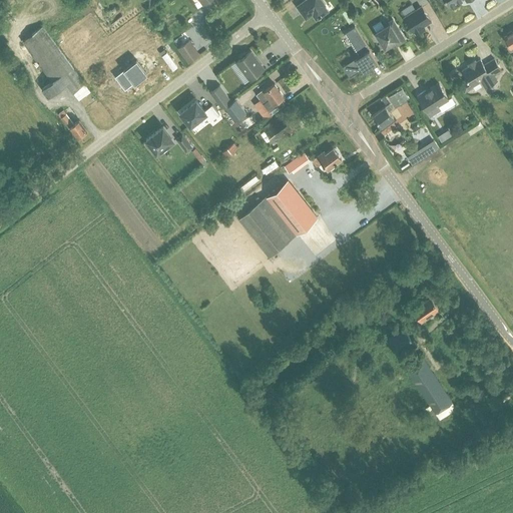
[(317,20),(329,11),(326,6),(327,5),(322,0),(305,0),(297,6),(307,20),(314,15),(317,20)]
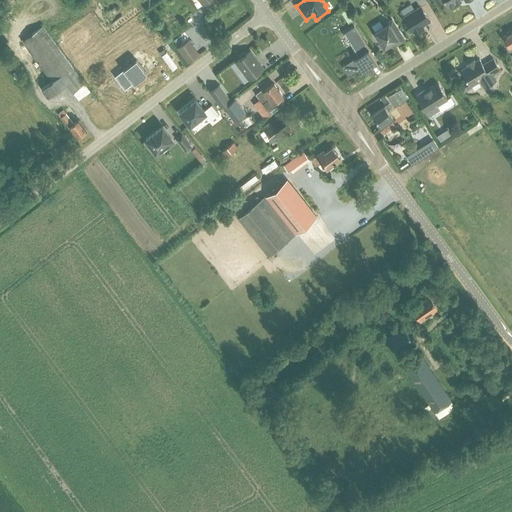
[(349,5),(340,9),(345,23),(354,20),(349,5)]
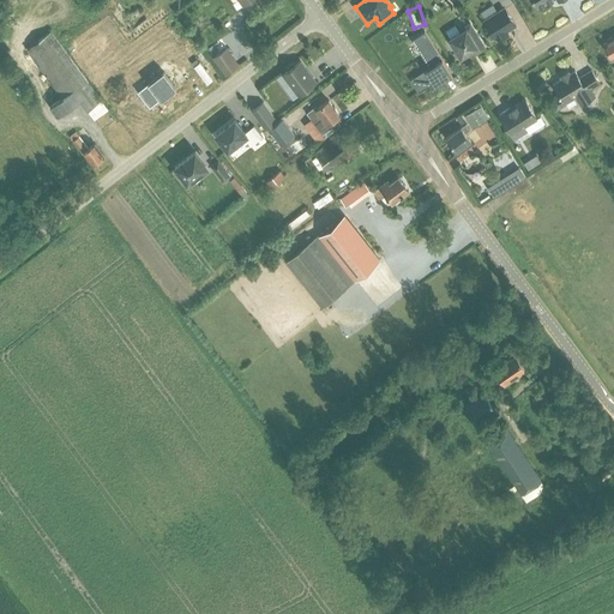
[(483,20),(495,38),(497,38),(498,41),(509,34),(507,31),(517,25),(505,7),(483,20)]
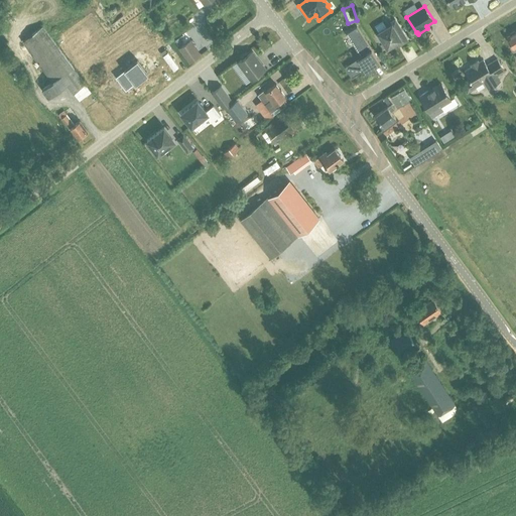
[(388,26),(378,32),(387,47),(399,40),(401,44),(407,40),(395,20),(387,25),(388,26)]
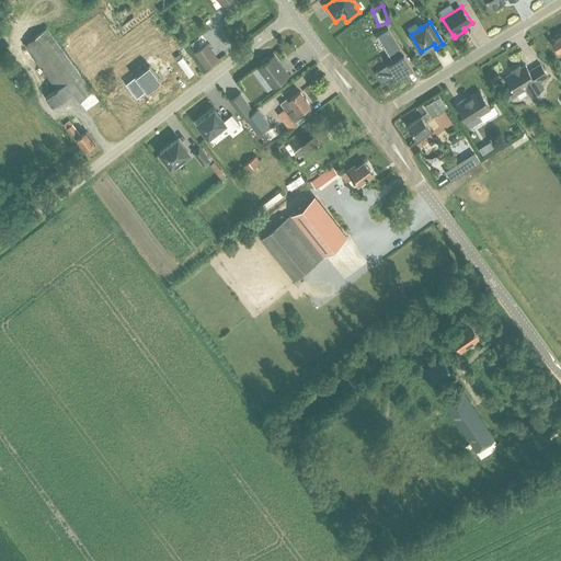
[(43,46),(31,54),(57,89),(47,96),(54,105),(73,91),(87,110),(100,100),(47,29),(36,36),(43,46)]
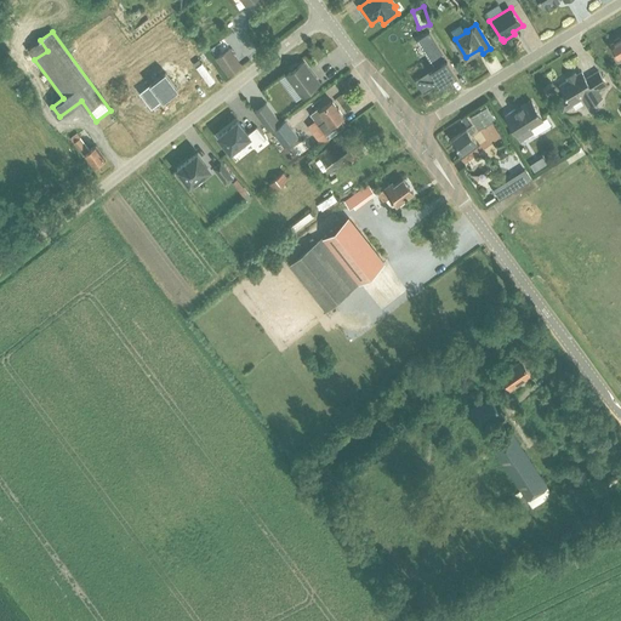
[(427,72),(415,80),(423,93),(425,92),(438,84),(439,85),(440,86),(446,83),(457,75),(456,73),(456,72),(448,60),(445,56),(429,32),(422,36),(417,40),(416,40),(417,41),(420,40),(420,41),(436,67),(434,68),(429,70),(427,72)]
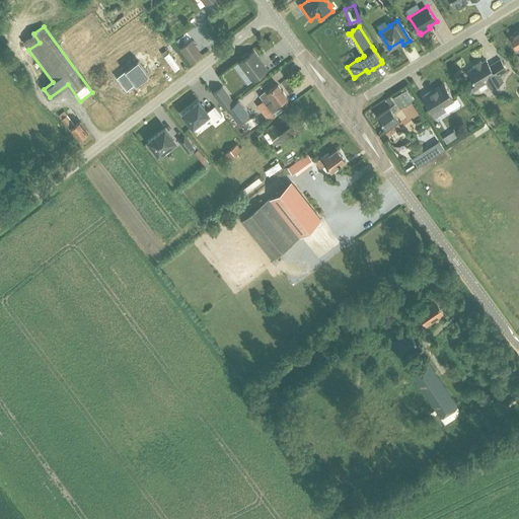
[(518,31),(510,38),(518,51),(518,31)]
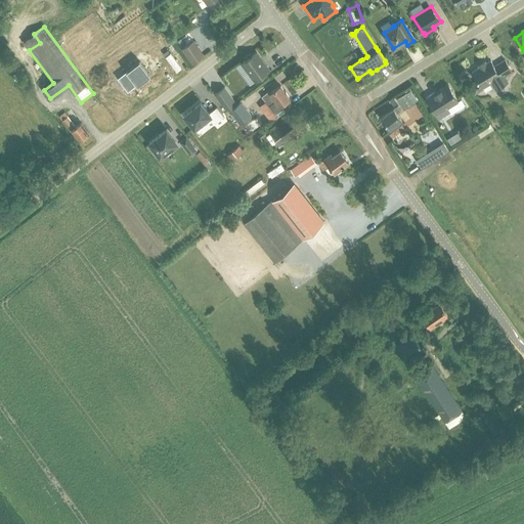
[(186,46),(182,49),(192,63),(205,55),(204,55),(198,45),(193,41),(186,46)]
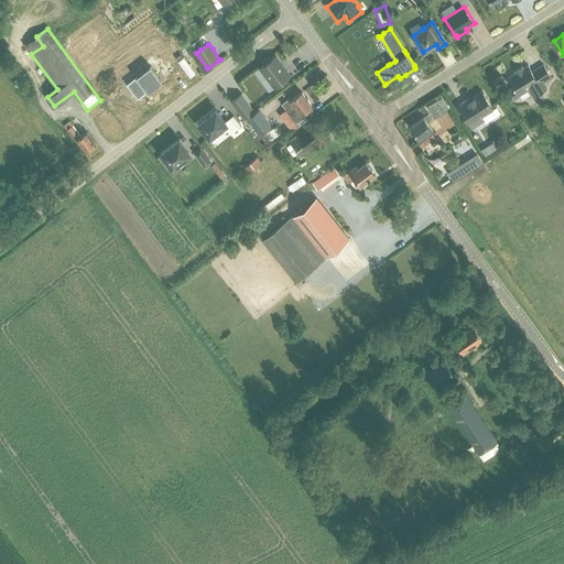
[(263,63),(264,64),(260,67),(275,88),(291,76),(275,56),(271,60),(270,58),(263,63)]
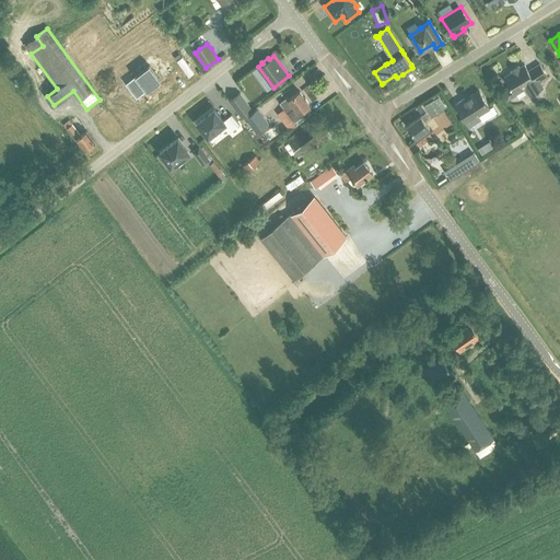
[(136,77),(126,83),(131,91),(137,98),(146,91),(147,91),(148,92),(162,81),(161,80),(154,71),(150,65),(139,73),(136,77)]
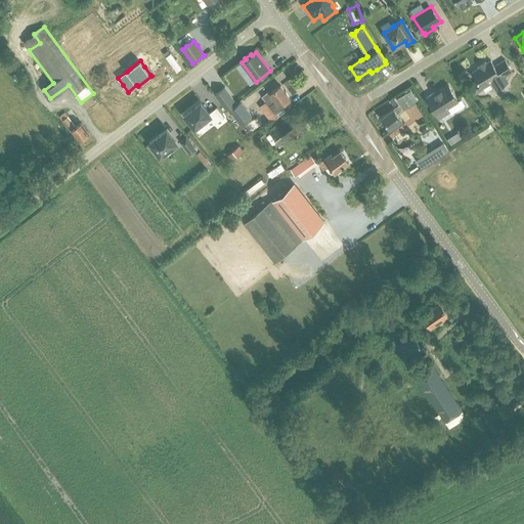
[(477,82),(470,86),(473,91),(475,94),(481,90),(483,88),(491,83),(495,89),(509,81),(507,78),(513,74),(505,60),(494,68),(490,61),(486,63),(485,61),(478,67),(479,69),(472,73),(477,82)]
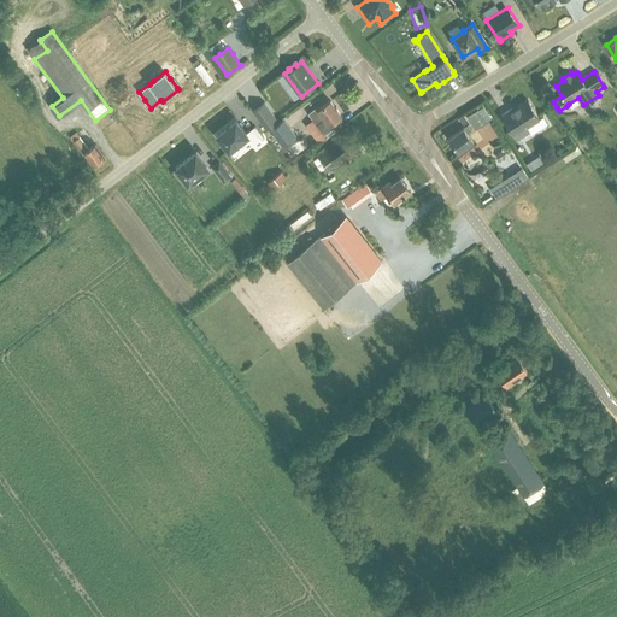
[(317,107),(309,113),(313,121),(327,139),(342,127),(338,119),(341,117),(330,101),(318,110),(317,107)]
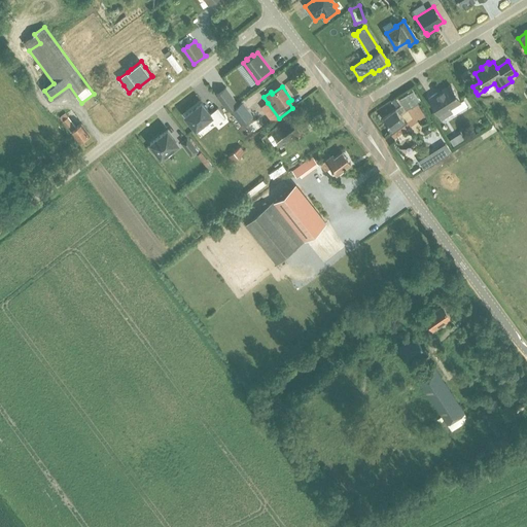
[(234,97),(225,88),(220,92),(216,95),(222,104),(227,111),(229,111),(232,108),(238,104),(234,97)]
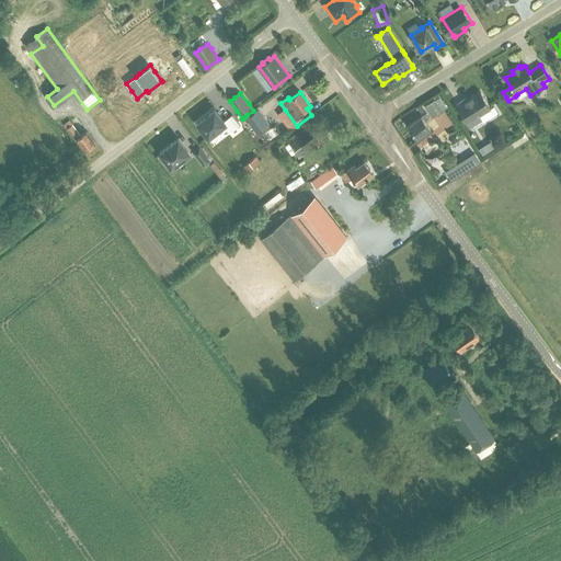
[(456,105),(470,128),(482,121),(479,116),(491,110),(480,93),(466,102),(465,100),(456,105)]
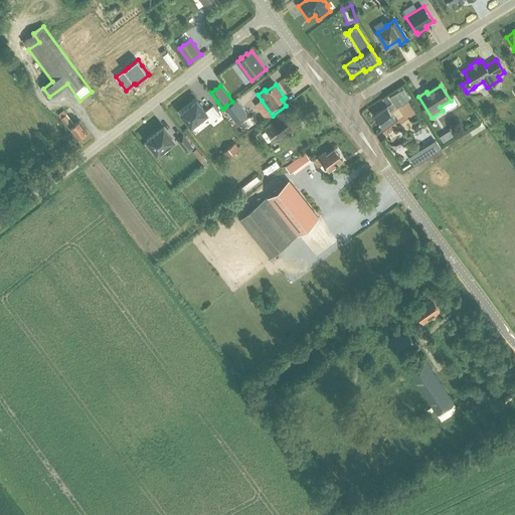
[(403,89),(390,97),(397,108),(410,100),(403,89)]
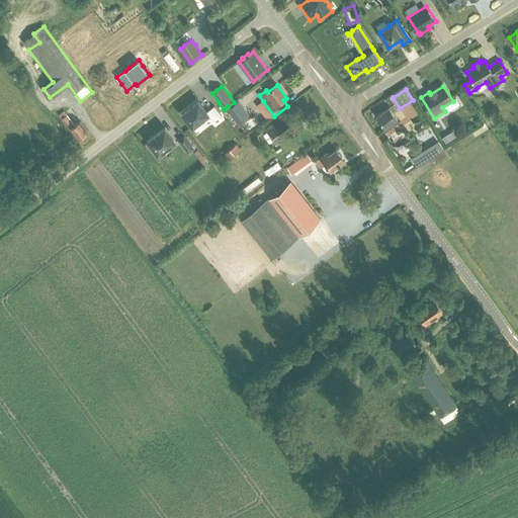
[(243,105),(239,100),(237,101),(235,103),(231,105),(227,108),(231,114),(235,119),(237,121),(249,113),(243,105)]
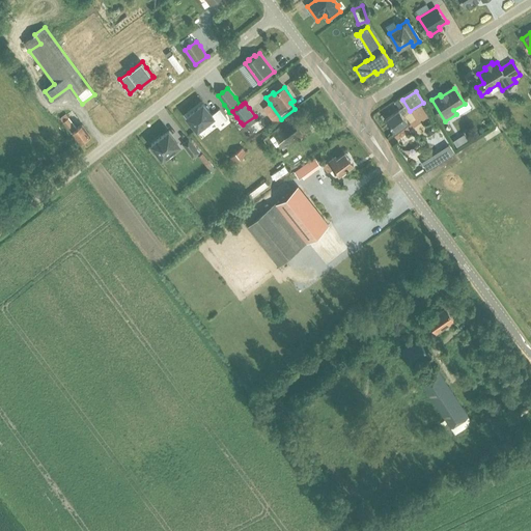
[(194,111),(187,116),(187,117),(191,122),(197,131),(204,124),(213,118),(216,121),(218,126),(219,126),(222,122),(227,118),(223,112),(220,109),(219,109),(216,112),(213,114),(207,108),(203,104),(194,111)]
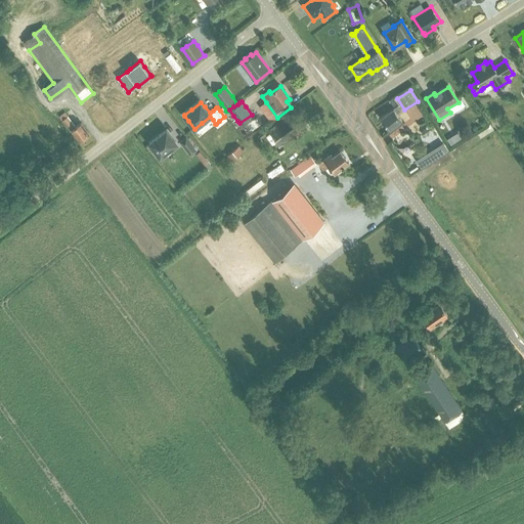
[(390,129),(402,120),(397,114),(402,111),(398,105),(382,118),(390,129)]
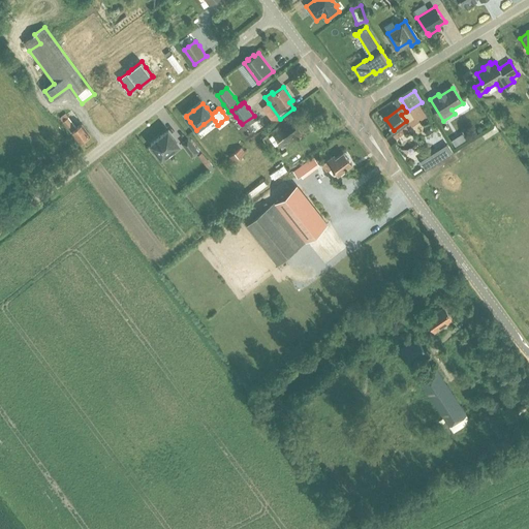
[(265,112),(259,115),(268,125),(273,121),(268,115),(265,112)]
